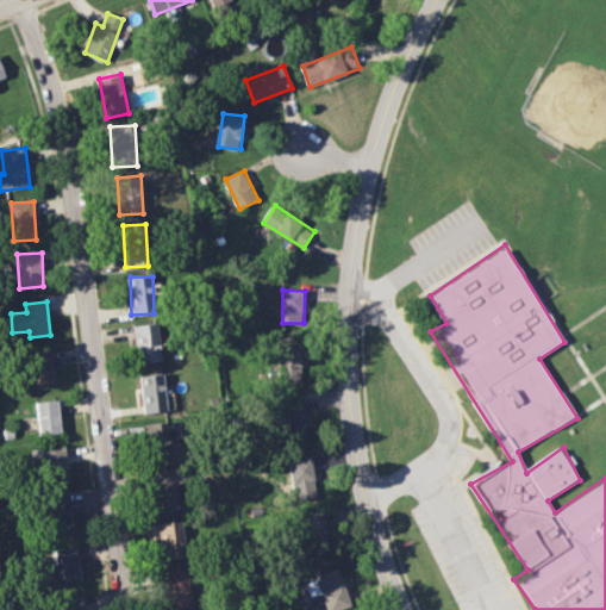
[(136,324),(138,362),(161,361),(160,324),(136,324)]
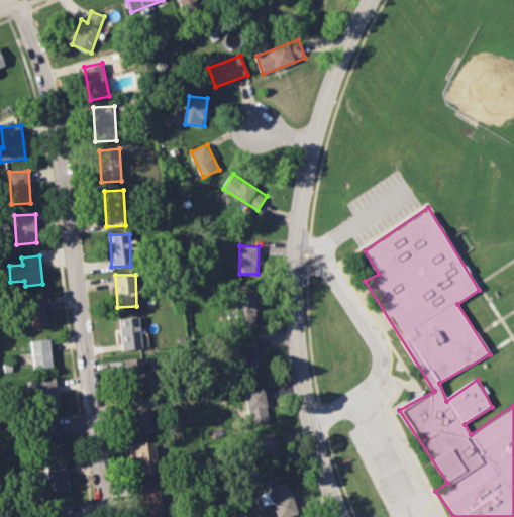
[(257,324),(257,291),(237,291),(236,323),(257,324)]
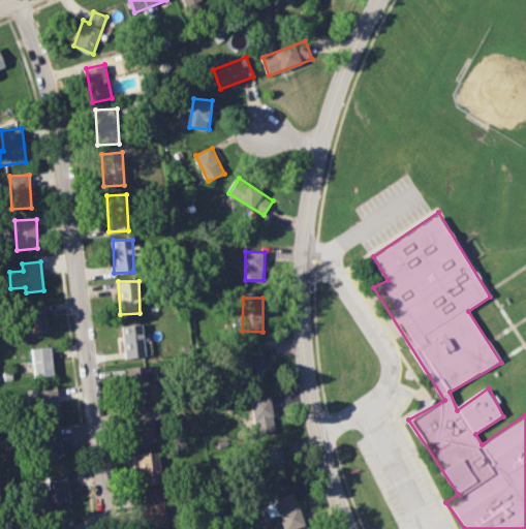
[(29,335),(49,334),(48,305),(27,306),(29,335)]
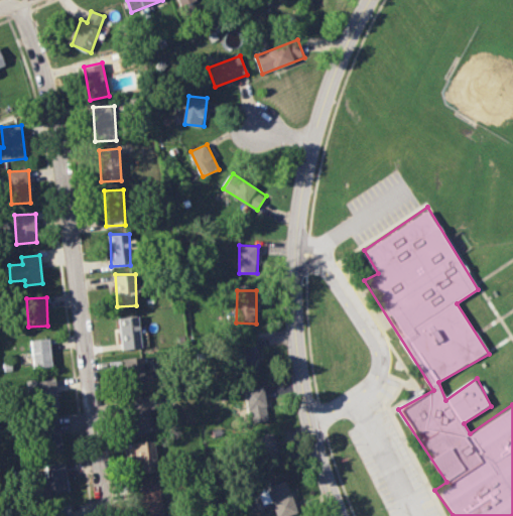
[(119,318),(123,350),(142,347),(138,315),(119,318)]
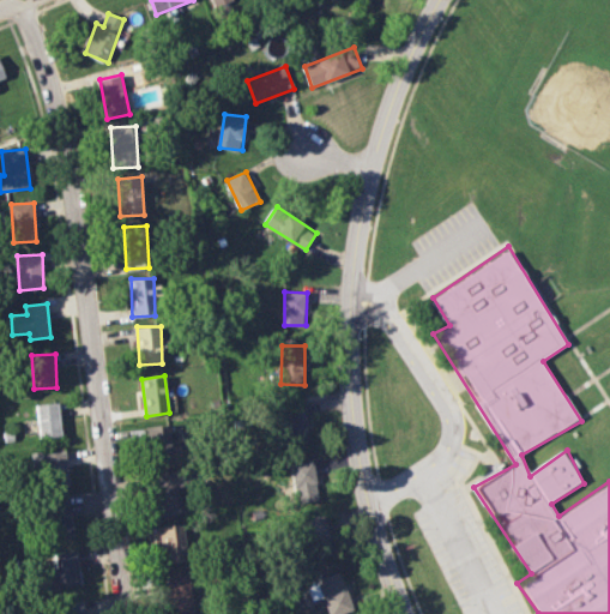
[(62,437),(60,403),(40,404),(41,438),(62,437)]
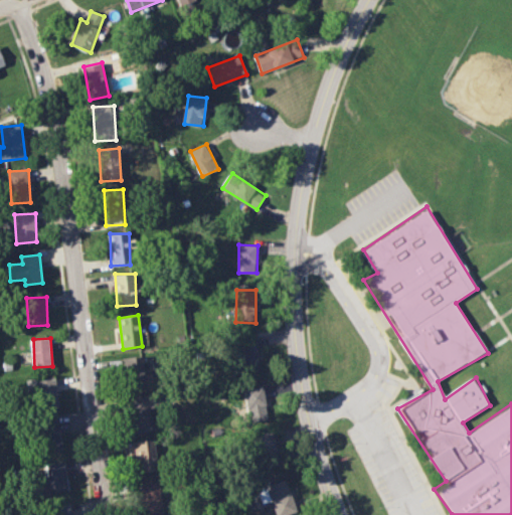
[(238,373),(260,372),(259,339),(237,339),(238,373)]
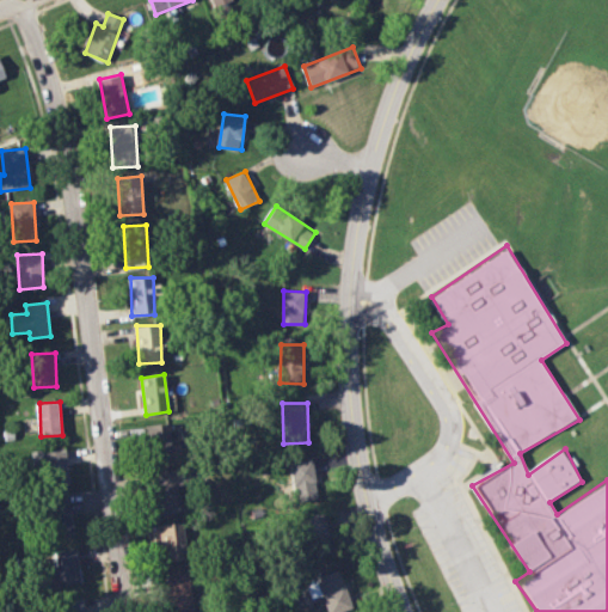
[(147,426),(152,463),(176,460),(172,423),(147,426)]
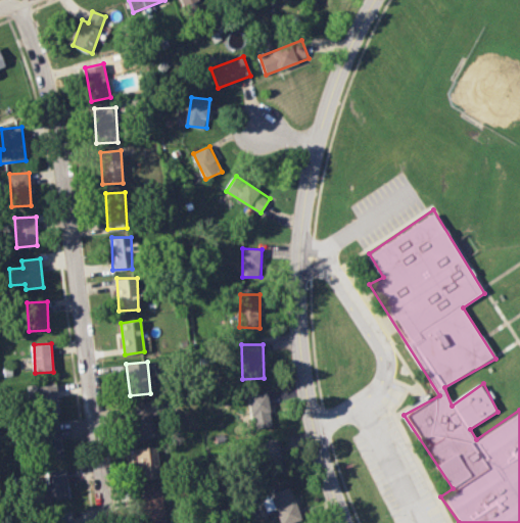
[(59,414),(58,385),(38,386),(39,414),(59,414)]
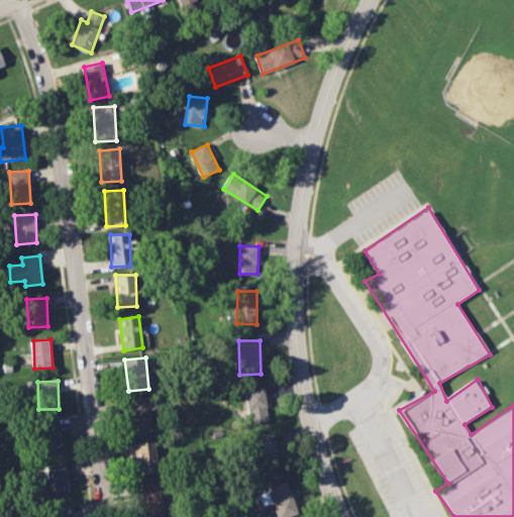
[(246,391),(250,423),(270,421),(266,388),(246,391)]
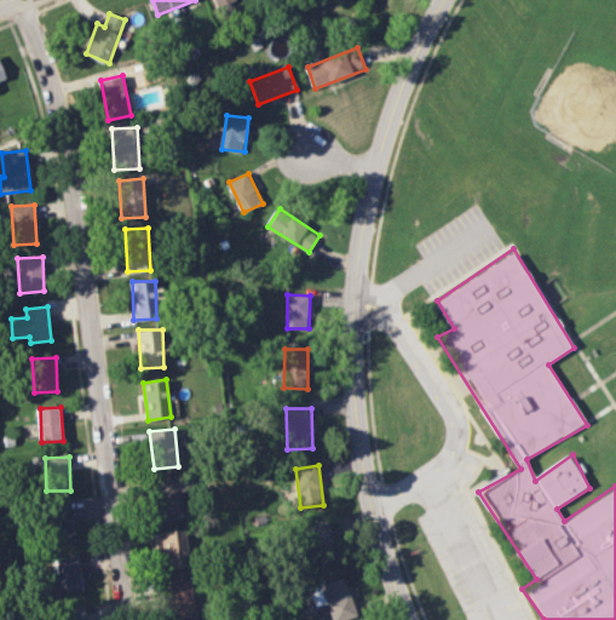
[(159,521),(185,520),(184,476),(156,477),(159,521)]
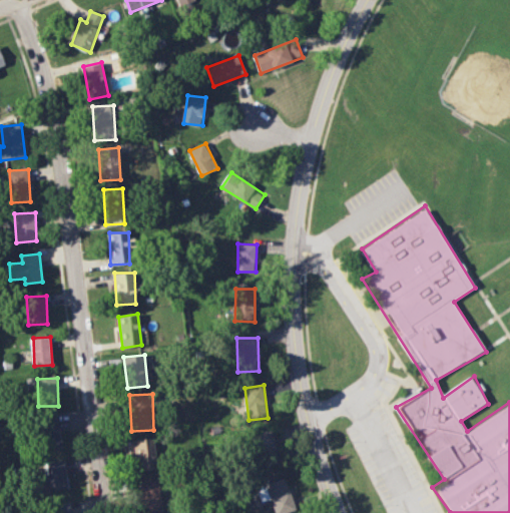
[(44,448),(62,447),(61,420),(43,421),(44,448)]
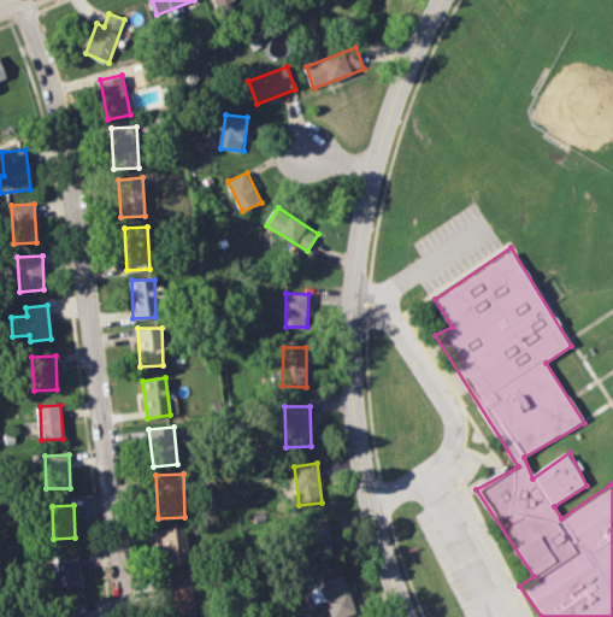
[(336,556),(326,516),(304,522),(312,562),(336,556)]
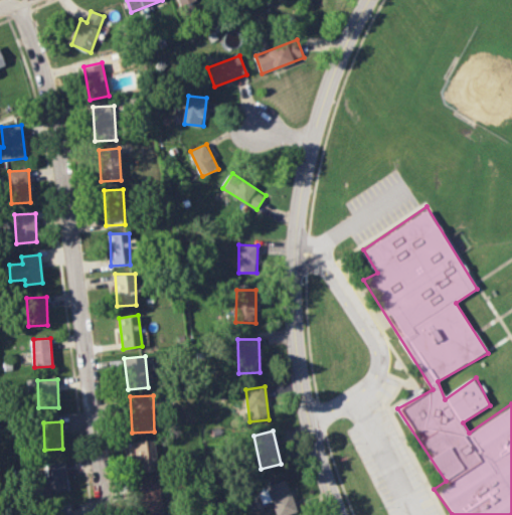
[(137,472),(157,471),(156,440),(135,441),(137,472)]
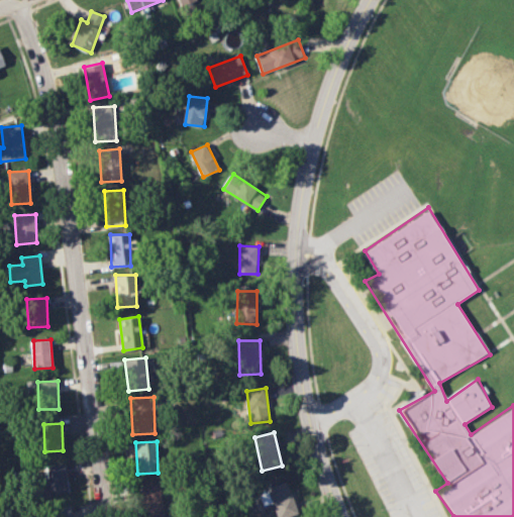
[(47,466),(48,478),(39,479),(40,495),(69,492),(67,463),(47,466)]
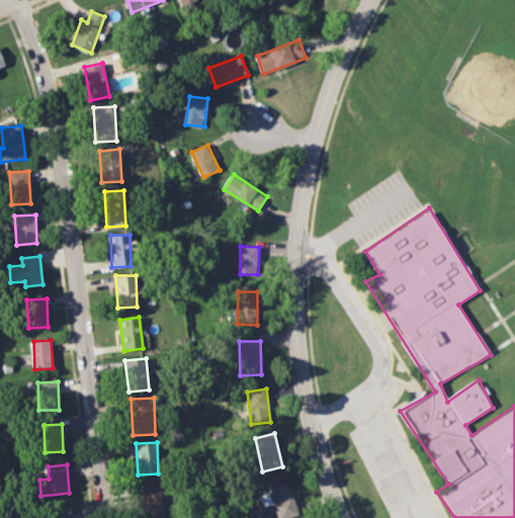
[(141,484),(144,517),(164,517),(161,482),(141,484)]
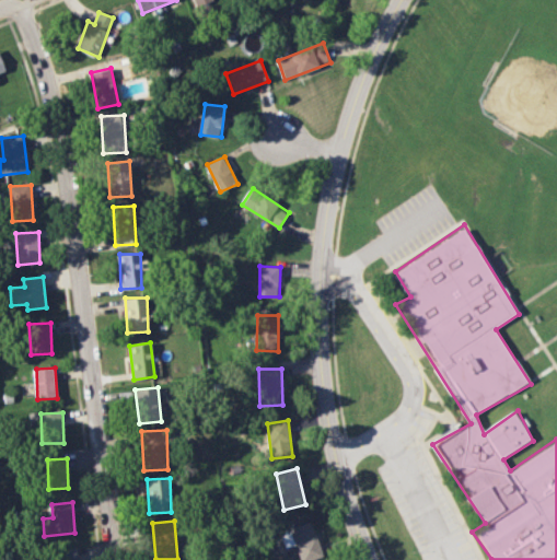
[(301,559),(311,559),(323,557),(311,522),(280,532),(286,548),(297,545),(301,559)]
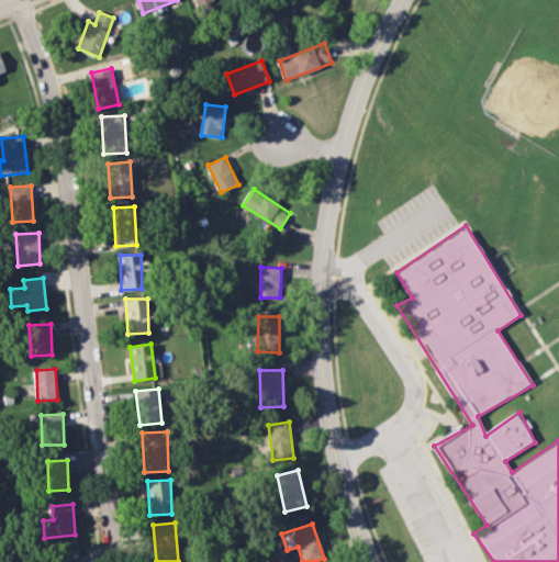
[(79,561),(78,551),(58,552),(58,561),(79,561)]
